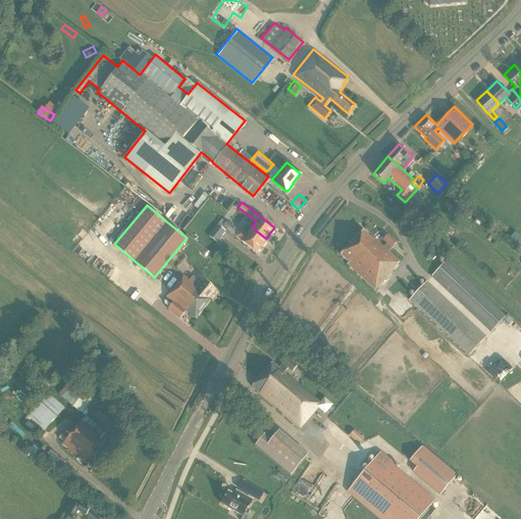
[(178,225),(186,217),(180,212),(172,220),(178,225)]
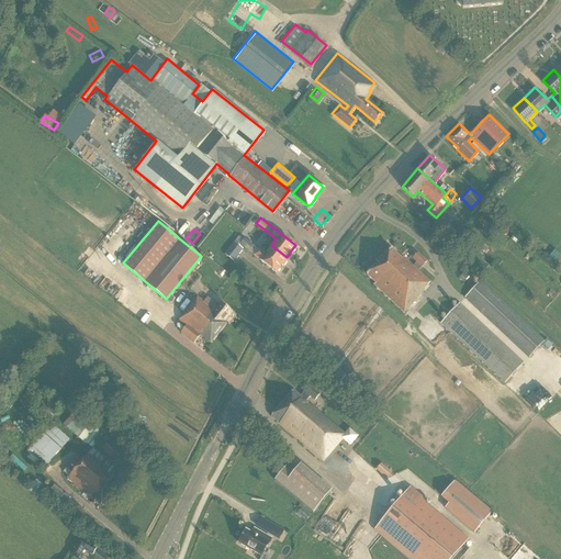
[(281,263),(282,263),(287,257),(271,245),(265,253),(258,247),(245,237),(239,243),(254,253),(260,258),(275,270),(281,263)]
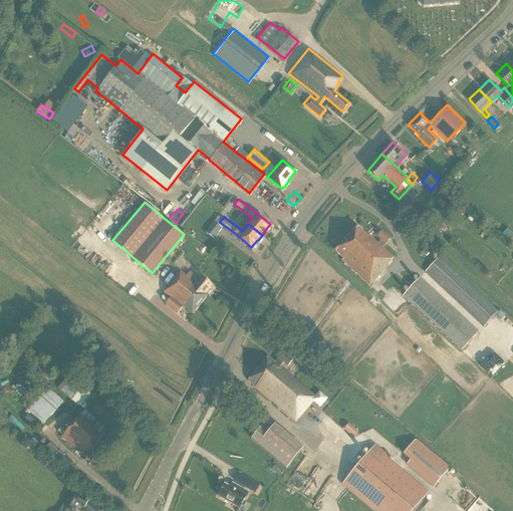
[(433,225),(439,230),(445,224),(439,219),(433,225)]
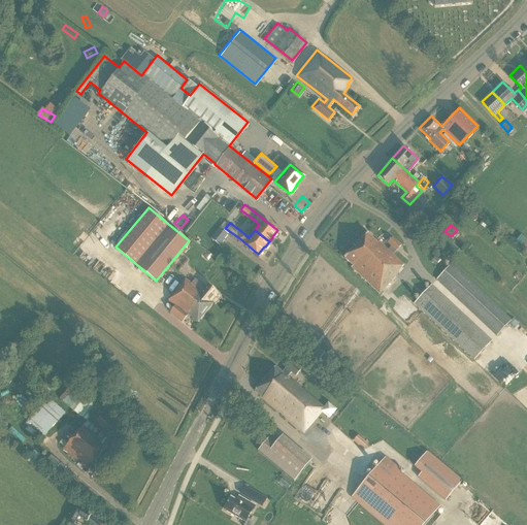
[(210,237),(219,243),(228,232),(220,226),(210,237)]
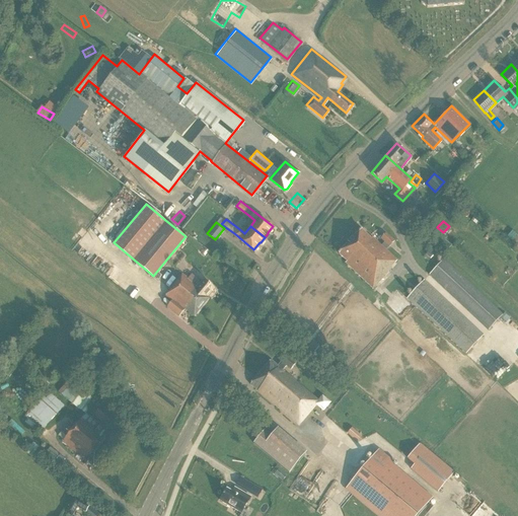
[(385,231),(380,236),(383,239),(380,242),(372,235),(371,236),(361,227),(338,251),(346,259),(345,261),(372,286),(391,267),(390,265),(396,259),(385,247),(389,243),(393,238),(385,231)]
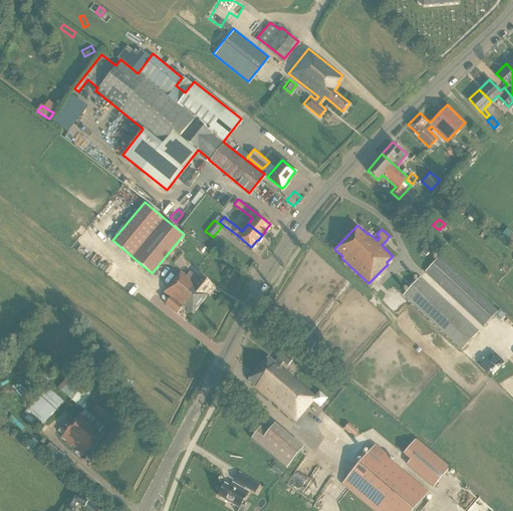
[(438,255),(425,270),(483,324),(497,309),(438,255)]
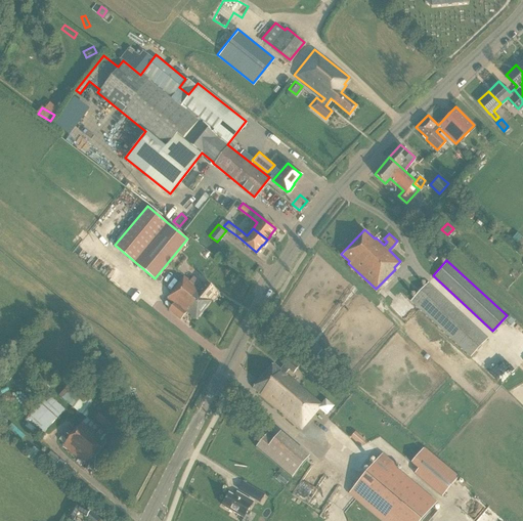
[(393,285),(400,276),(395,273),(389,280),(393,285)]
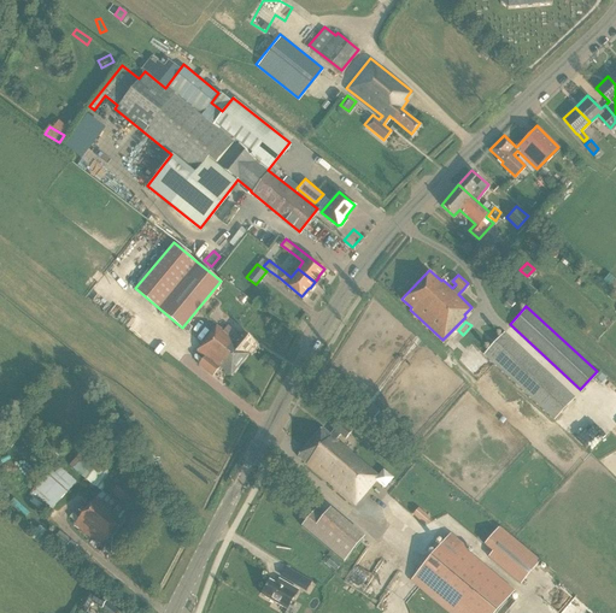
[(241,329),(238,332),(227,324),(223,329),(216,323),(201,341),(203,341),(197,349),(204,355),(199,363),(212,373),(218,366),(220,369),(221,366),(230,373),(248,352),(246,351),(254,341),(241,329)]
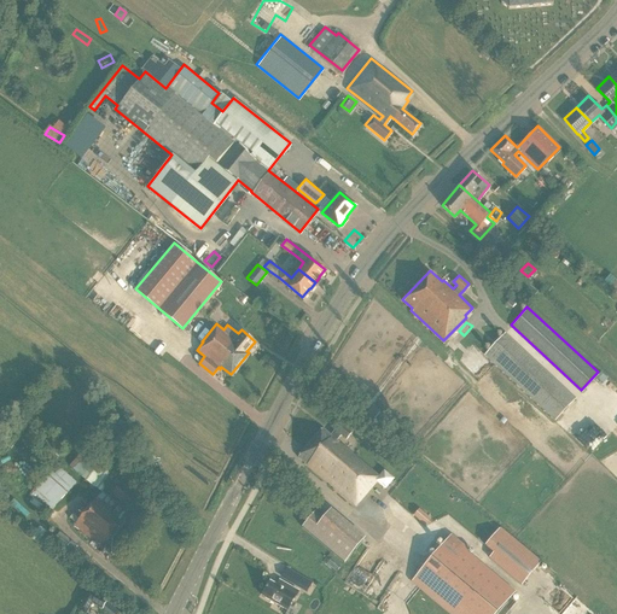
[(504,331),(484,352),(554,417),(575,397),(504,331)]
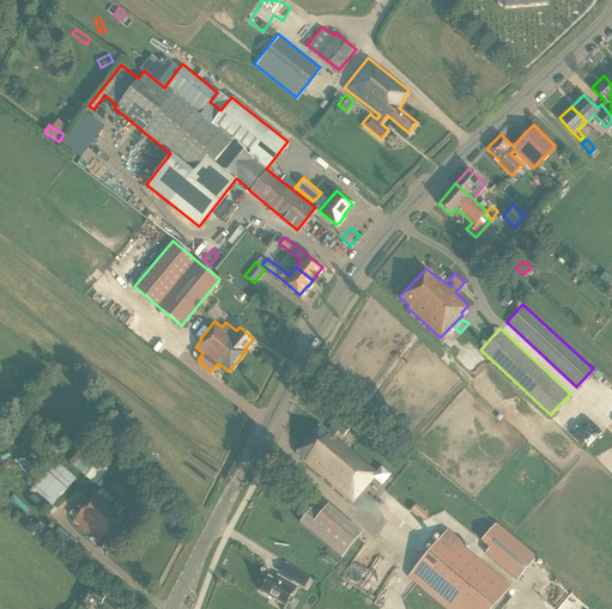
[(441,340),(446,343),(452,338),(448,333),(441,340)]
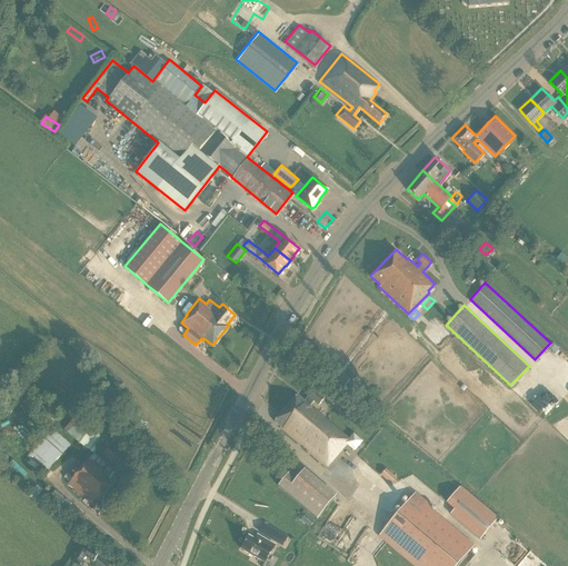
[(307,401),(311,397),(318,403),(322,397),(310,386),(306,391),(308,394),(304,399),(297,393),(273,419),(327,464),(347,442),(354,447),(360,439),(352,433),(349,437),(307,401)]
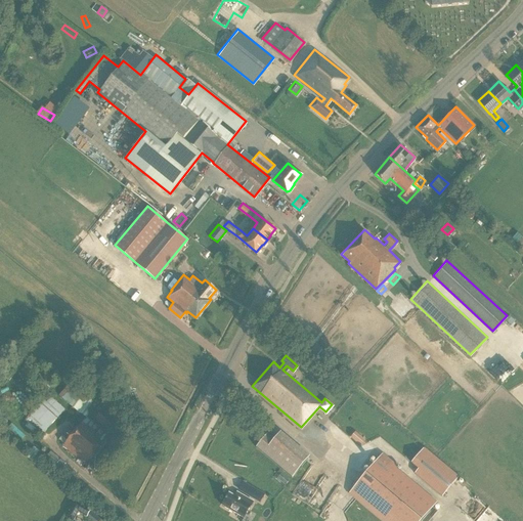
[(56,392),(66,400),(64,401),(80,413),(81,410),(89,413),(96,403),(89,398),(87,400),(75,389),(69,396),(59,388),(56,392)]
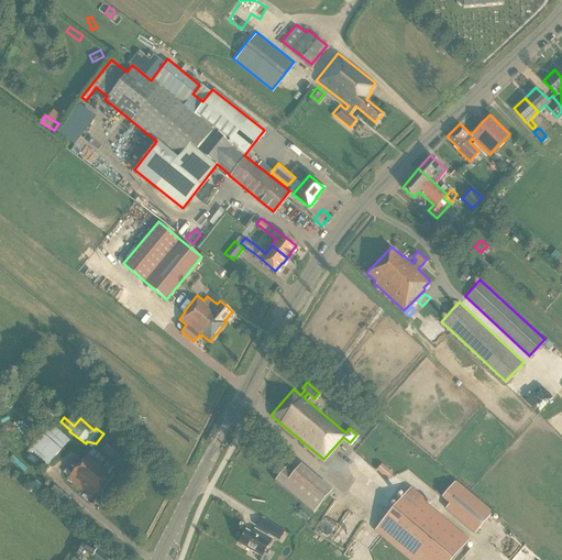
[(31,443),(32,445),(26,450),(30,452),(26,456),(42,469),(69,439),(51,421),(31,443)]
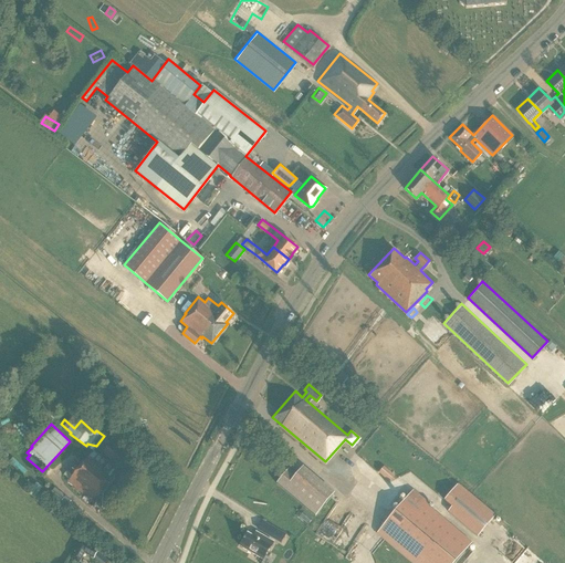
[(373,467),(378,460),(409,483),(419,470),(374,436),(363,451),(362,450),(356,457),(366,464),(366,461),(373,467)]
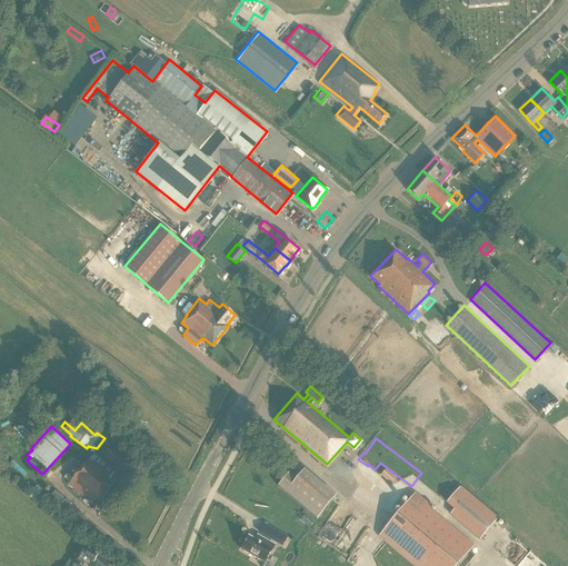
[(130,460),(109,444),(102,453),(122,469),(130,460)]
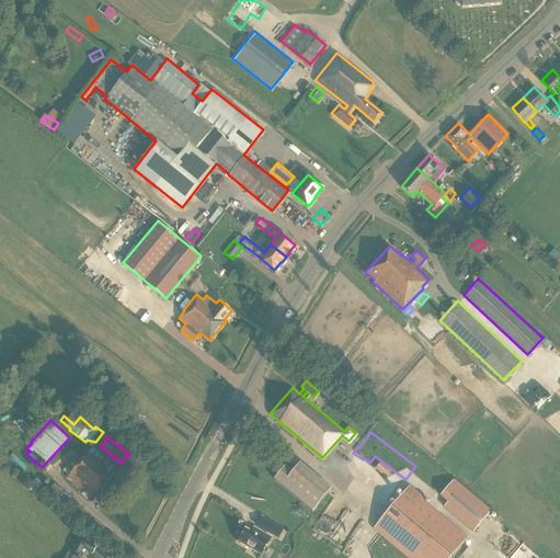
[(101,462),(106,455),(93,445),(88,451),(80,459),(75,454),(63,469),(68,474),(67,475),(101,503),(125,473),(110,459),(107,463),(109,463),(105,466),(101,462)]
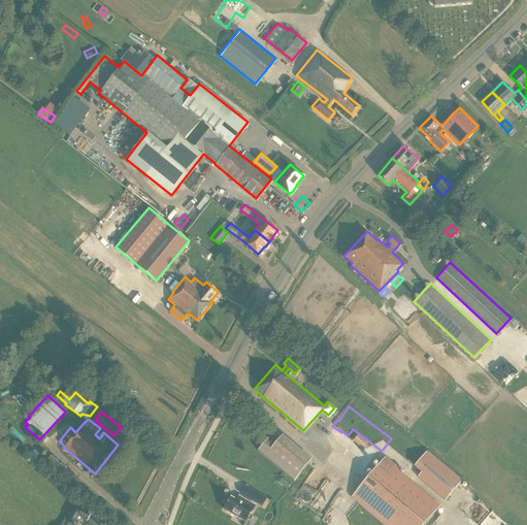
[(274,441),(267,435),(257,449),(293,480),(311,458),(282,433),(274,441)]
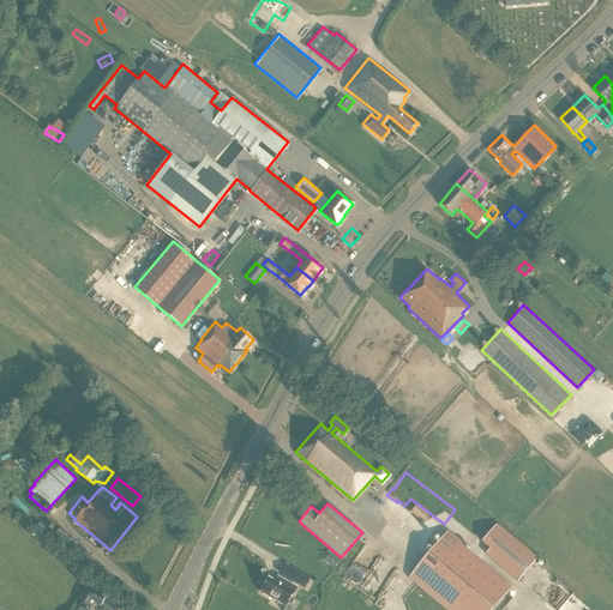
[(30,532),(37,538),(46,527),(38,521),(30,532)]
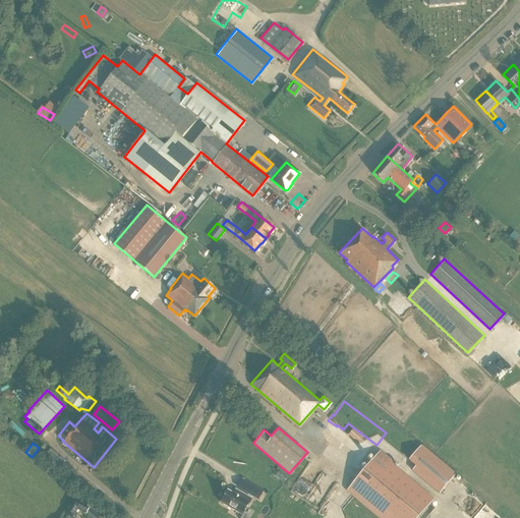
[(454,472),(420,444),(409,458),(416,464),(412,468),(439,492),(454,472)]
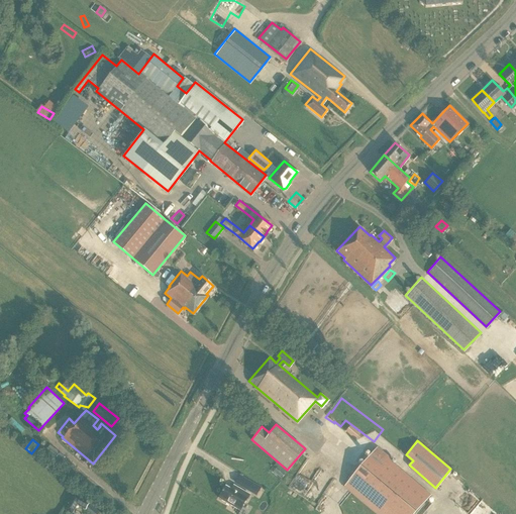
[(391,457),(377,445),(344,485),(379,513),(412,513),(430,493),(390,459),(391,457)]
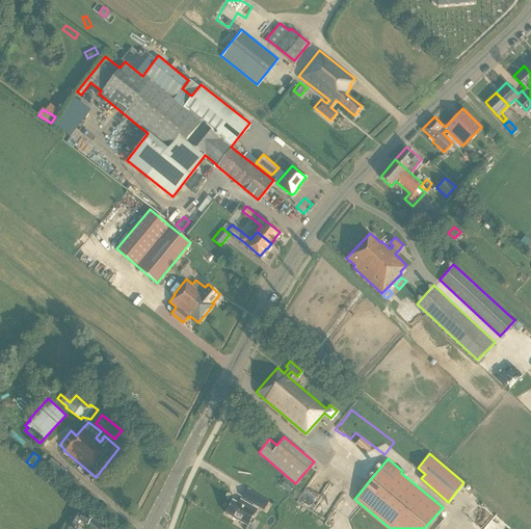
[(249,491),(246,496),(258,502),(261,497),(249,491)]
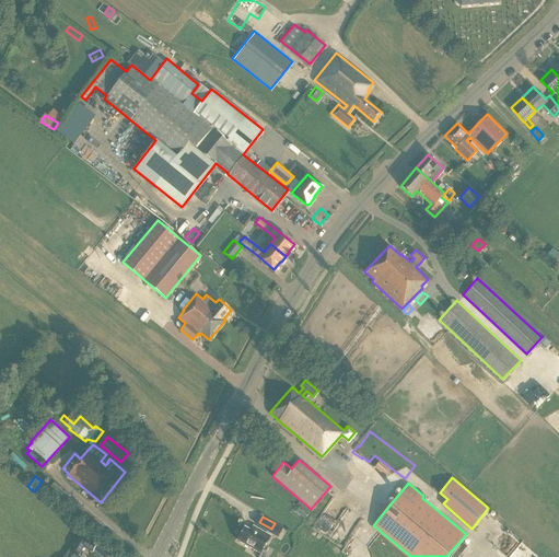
[(236,538),(260,552),(270,534),(253,524),(249,529),(244,525),(236,538)]
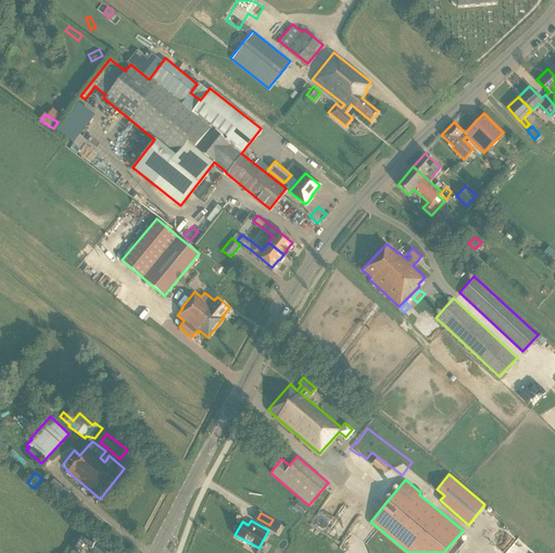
[(269,527),(275,529),(272,535),(277,538),(281,529),(279,528),(281,525),(274,520),(269,527)]
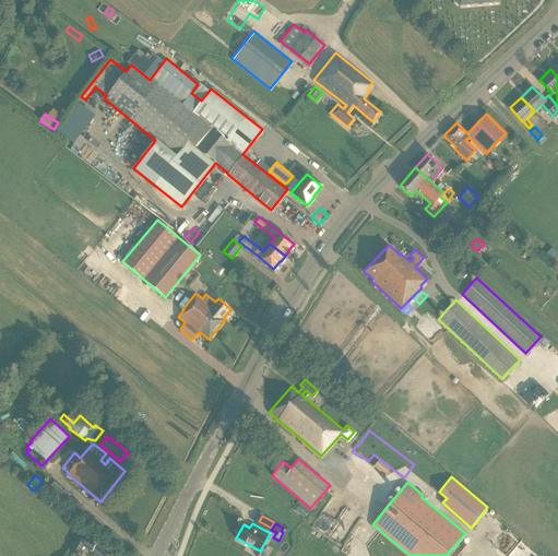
[(506,552),(514,539),(499,529),(490,542),(506,552)]
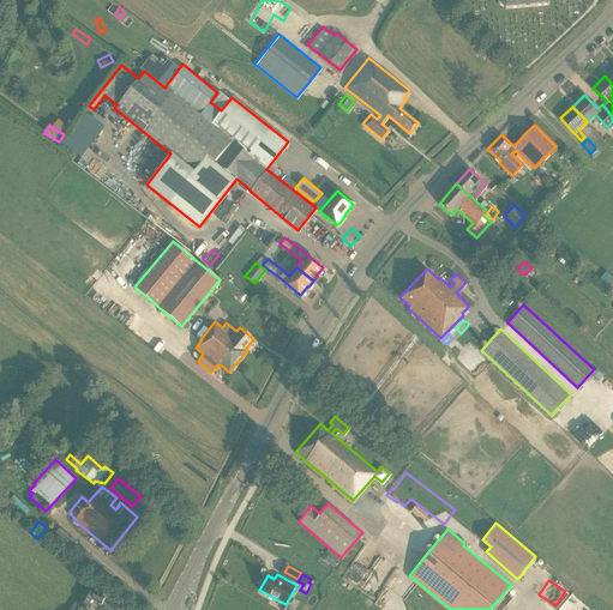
[(101,603),(106,595),(88,584),(76,603),(84,608),(90,597),(101,603)]
